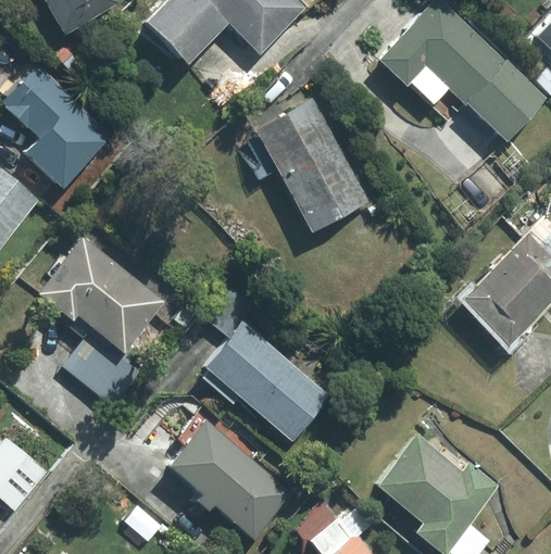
[(48,0),(66,34),(121,4),(117,0),(48,0)]
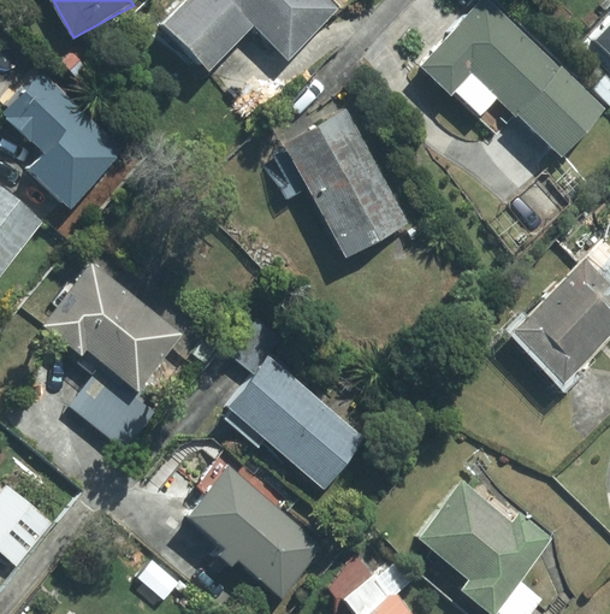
[(285,57),(339,4),(335,0),(183,0),(159,25),(206,74),(255,25),(285,57)]
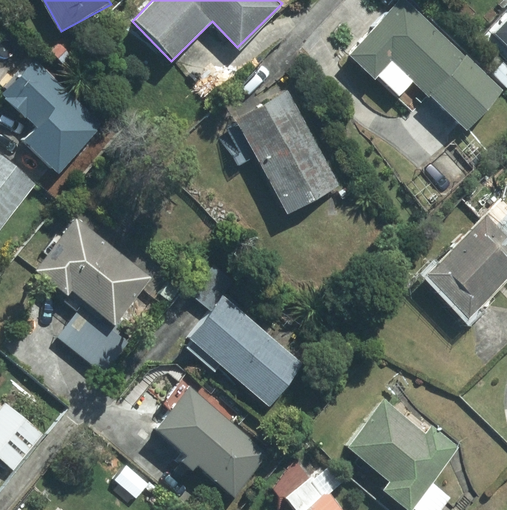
[(401,0),(352,54),(398,96),(413,80),(463,126),(499,86),(405,0),(401,0)]
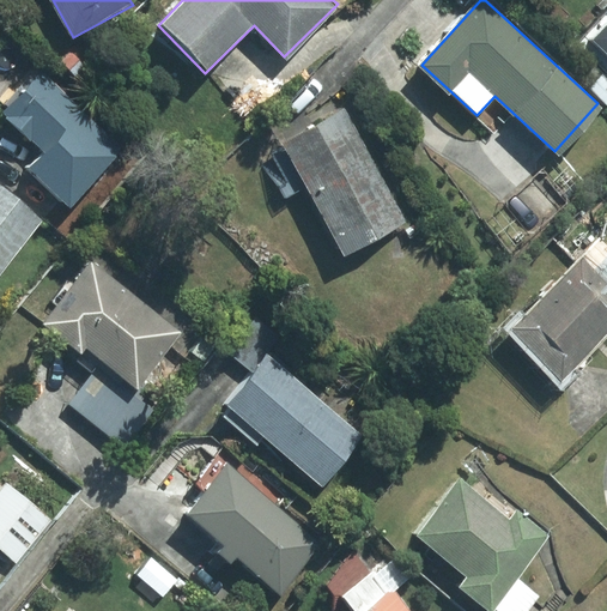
[(42,64),(0,107),(0,108),(42,149),(24,168),(67,211),(128,147),(42,64)]
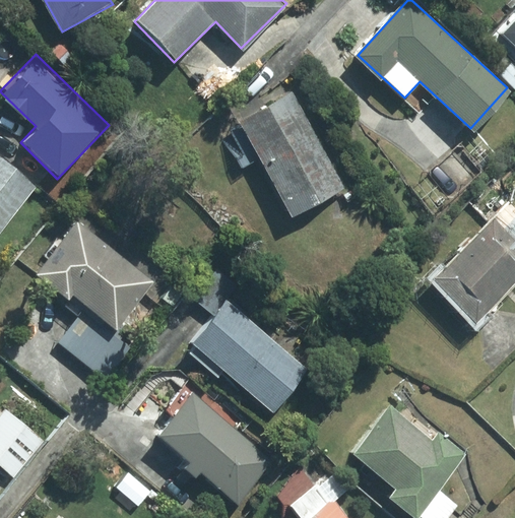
[(232,140),(244,165),(259,156),(292,218),(347,189),(295,88),(239,118),(247,133),(232,140)]
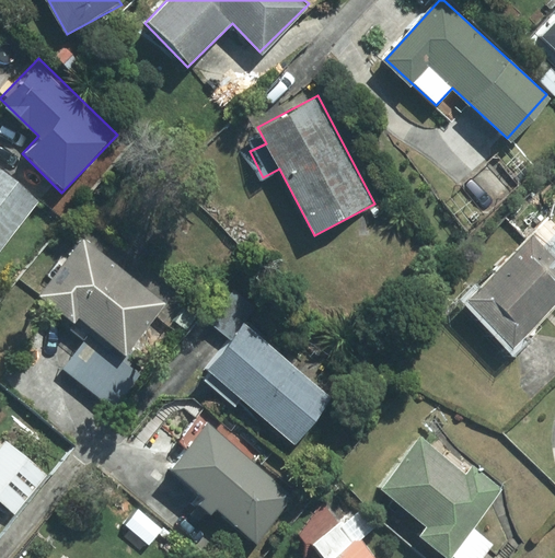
[(508,144),(512,149),(503,158),(498,152),(442,200),(467,231),(524,182),(520,177),(538,163),(522,146),(516,138),(508,144)]
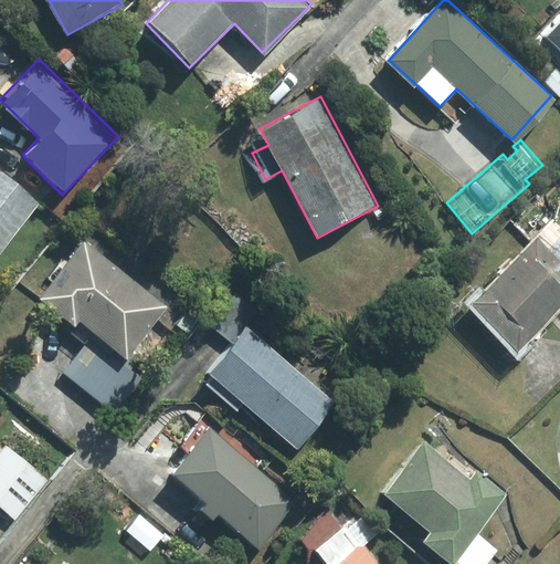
[(0,252),(40,206),(0,171),(0,252)]
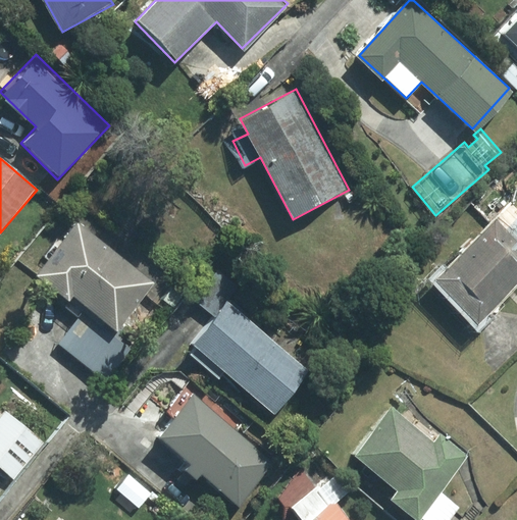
[(516,217),(506,227),(497,217),(431,277),(474,324),(516,284),(516,217)]
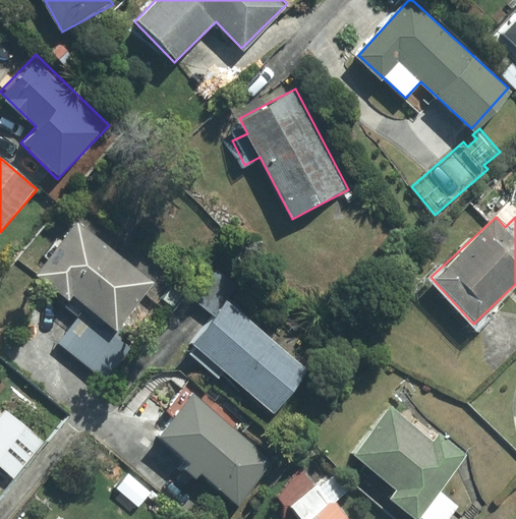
[(134,343),(117,329),(154,283),(74,219),(29,276),(76,314),(56,341),(105,381),(134,343)]
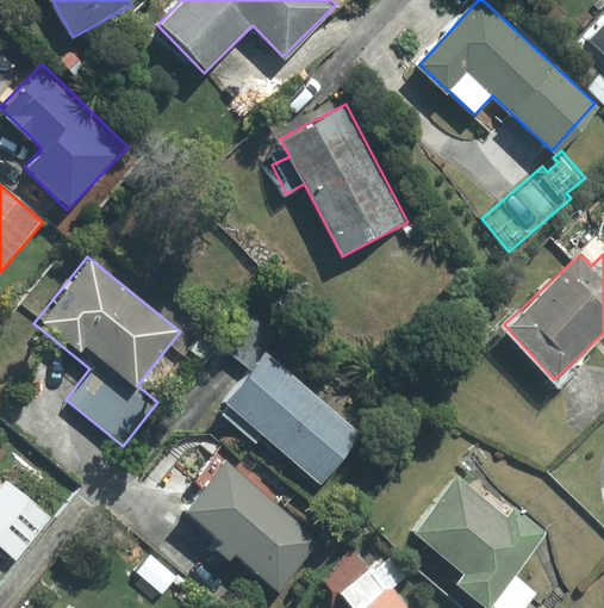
[(263,436),(321,483),(361,433),(261,352),(215,410),(257,445),(263,436)]
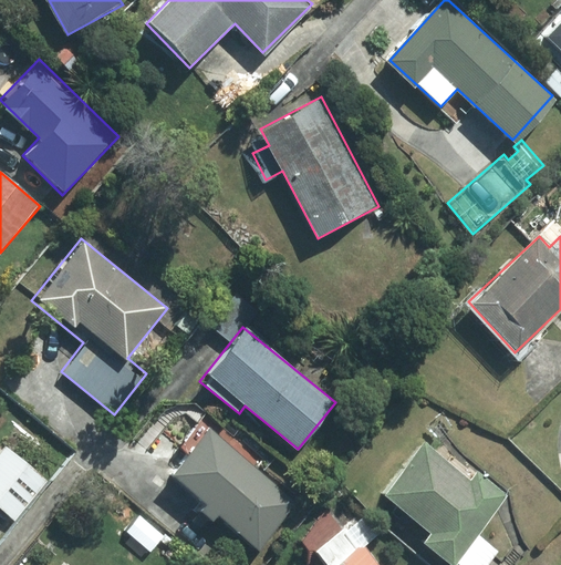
[(194,514),(208,527),(219,514),(261,551),(307,499),(274,471),(269,476),(213,428),(173,474),(204,501),(194,514)]
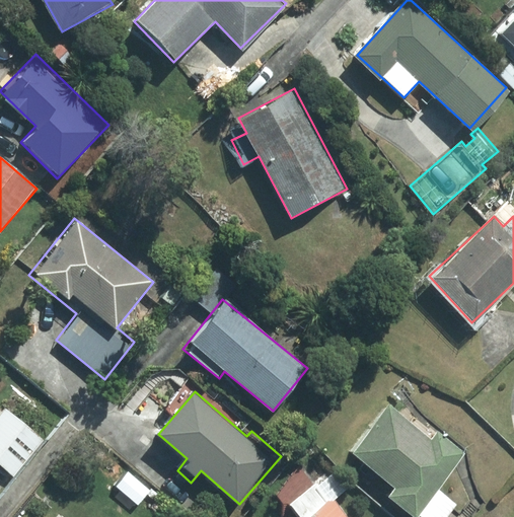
[(415,516),(416,516),(417,516),(445,516),(456,504),(437,488),(456,462),(466,450),(440,429),(432,438),(386,402),(349,449),(392,484),(383,495),(411,516),(415,516)]
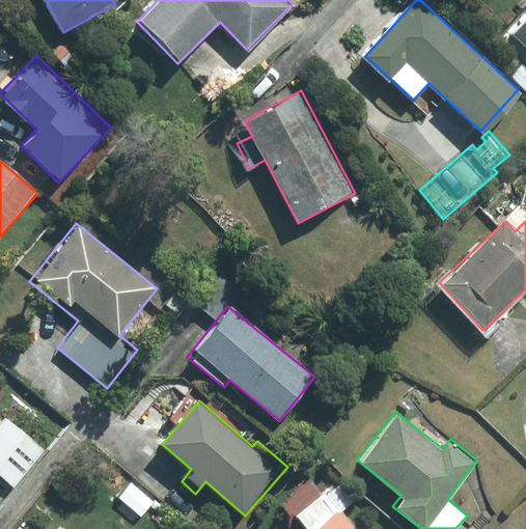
[(45,449),(7,417),(0,424),(0,475),(12,486),(45,449)]
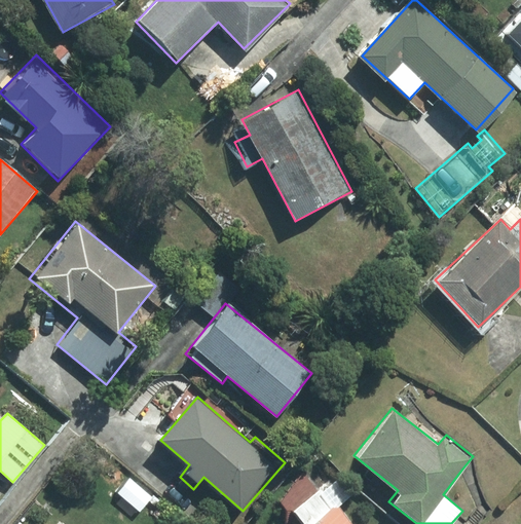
[(314,480),(285,501),(301,523),(352,523),(338,503),(334,507),(314,480)]
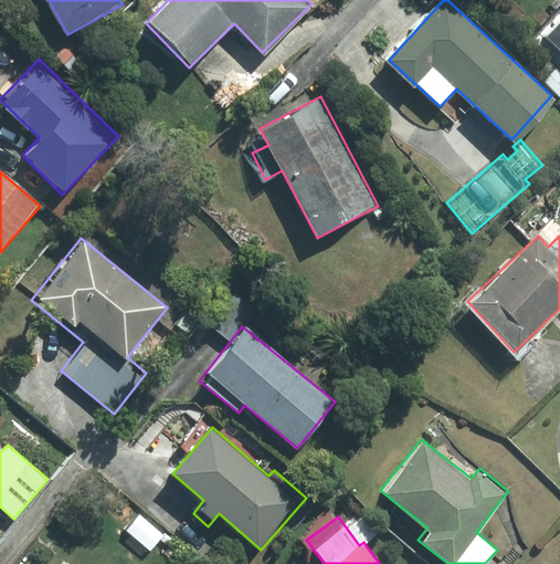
All buildings are outlined.
